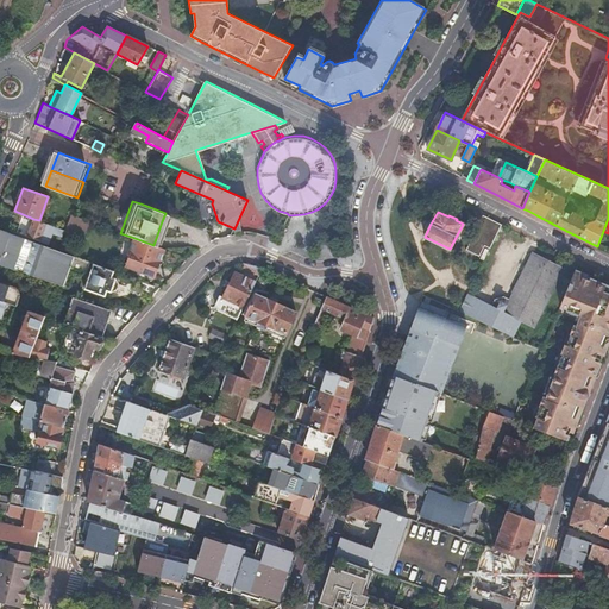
[(63,230),(85,238),(90,221),(69,214),(63,230)]
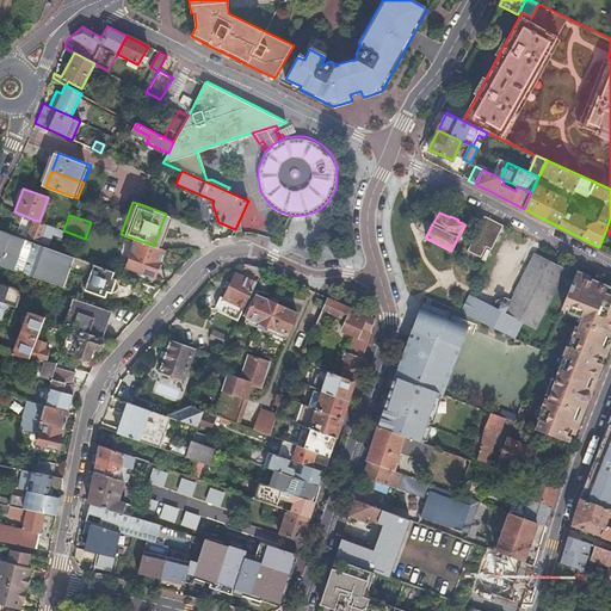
[(492,248),(504,224),(495,221),(485,215),(467,250),(481,257),(486,246),(492,248)]
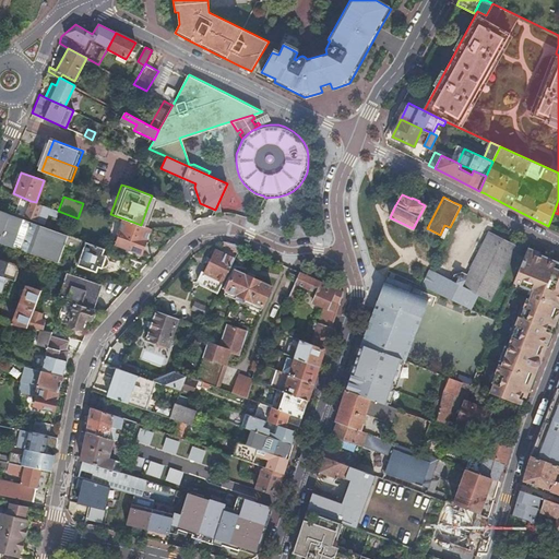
[(47,213),(56,216),(58,212),(58,211),(57,211),(36,202),(31,201),(24,216),(35,221),(43,224),(47,213)]
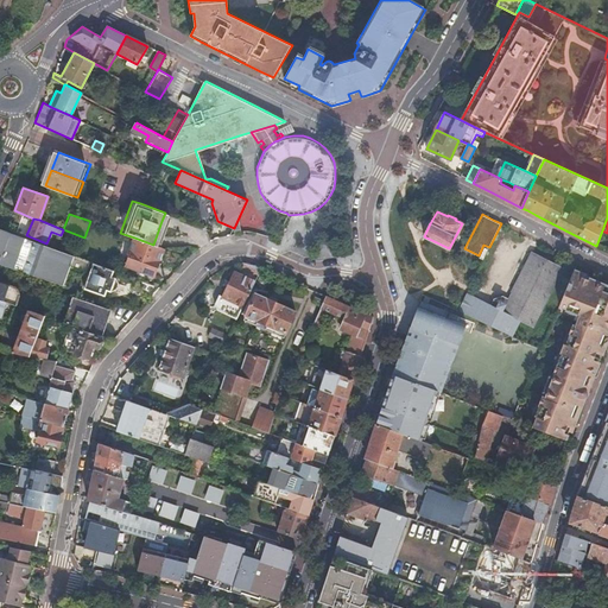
[(0,252),(0,253),(0,263),(61,284),(67,286),(73,271),(81,273),(81,272),(86,271),(89,261),(0,228),(0,252)]
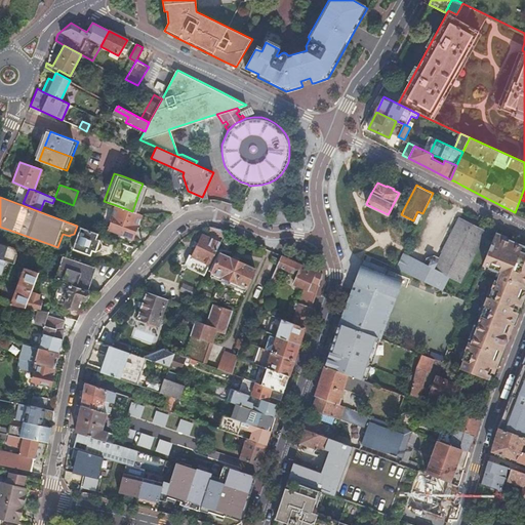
[(132,238),(142,215),(132,211),(116,205),(111,219),(112,220),(108,229),(132,238)]
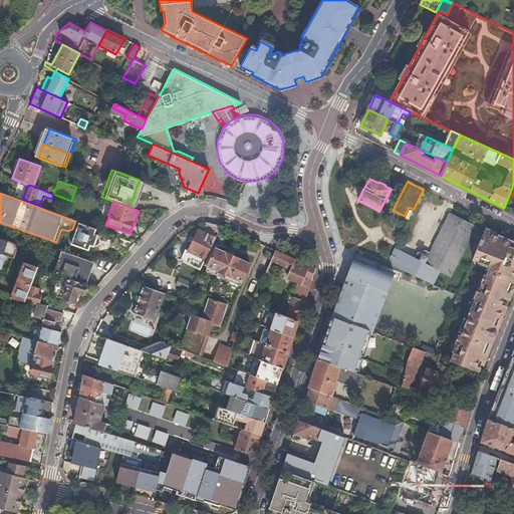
[(395,247),(388,262),(433,283),(439,270),(450,275),(475,226),(450,214),(433,246),(430,252),(425,250),(418,252),(415,257),(395,247)]
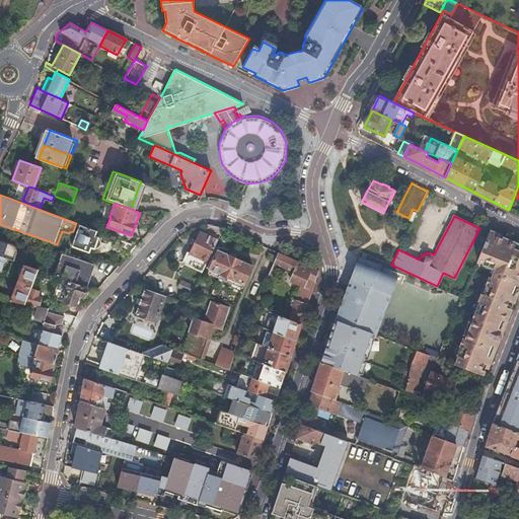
[(225,228),(210,224),(209,228),(222,234),(225,228)]
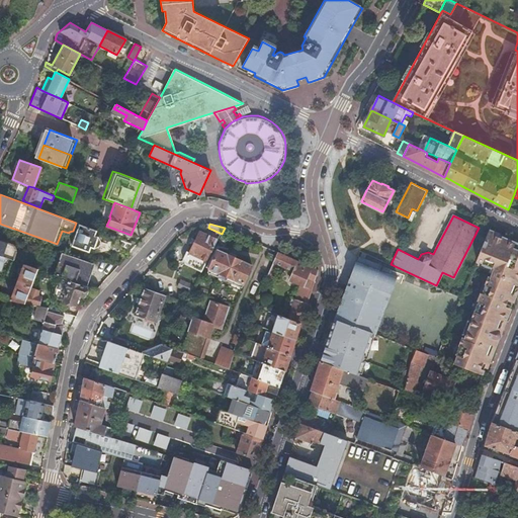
[(72,246),(89,252),(91,248),(95,249),(99,247),(101,241),(99,237),(95,236),(97,231),(80,225),(72,246)]
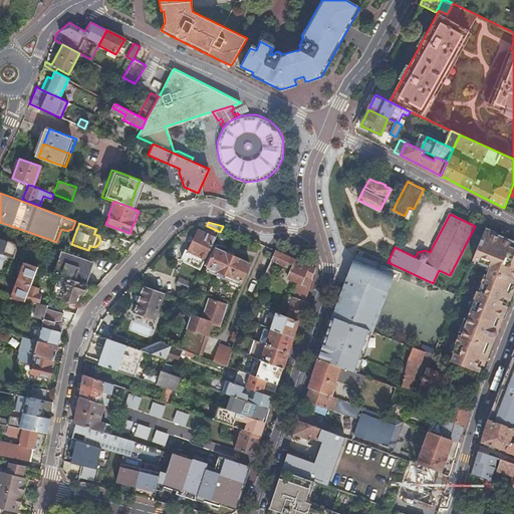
[(500,322),(505,308),(503,307),(508,295),(510,296),(513,285),(513,243),(510,242),(510,241),(497,234),(497,235),(491,233),(492,232),(485,228),(473,256),(489,264),(485,275),(480,273),(477,280),(482,282),(471,309),(468,308),(465,314),(469,315),(465,324),(462,323),(460,329),(463,331),(461,336),(456,334),(453,340),(458,342),(451,360),(478,370),(483,357),(485,358),(491,342),(490,339),(492,335),(493,335),(495,335),(496,335),(497,334),(497,332),(497,330),(500,322)]
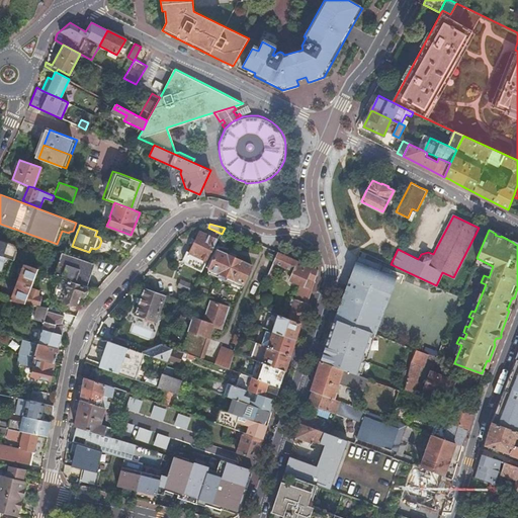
[(186,264),(202,271),(219,240),(201,232),(191,252),(188,251),(184,259),(186,264)]
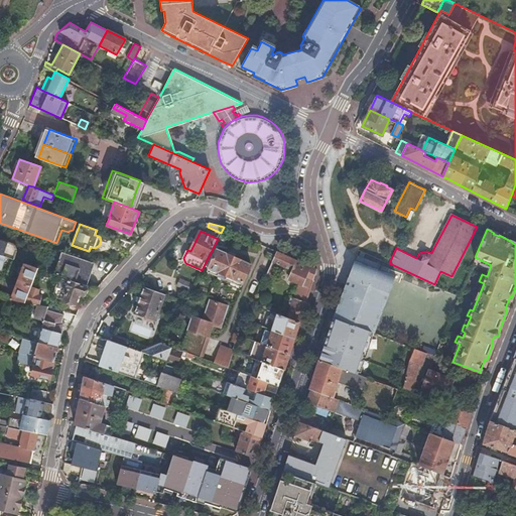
[(0,254),(5,256),(9,244),(6,244),(7,241),(0,238),(0,254)]
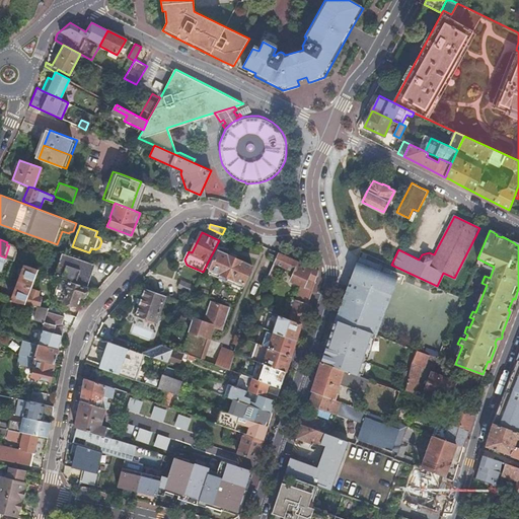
[(116,243),(130,252),(137,245),(118,239),(116,243)]
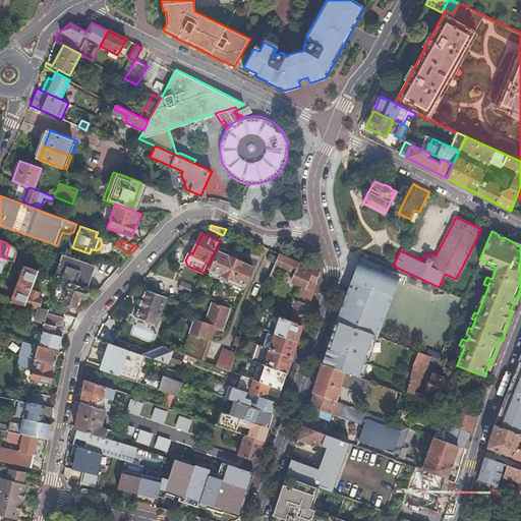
[(212,271),(246,286),(253,267),(220,251),(212,271)]
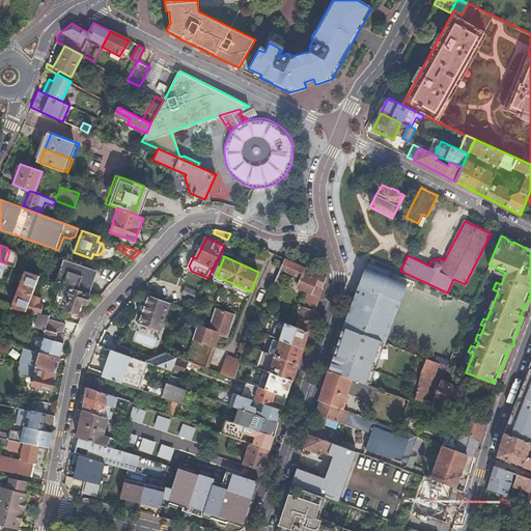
[(43,277),(88,292),(89,287),(86,286),(92,269),(62,258),(55,278),(44,274),(43,277)]
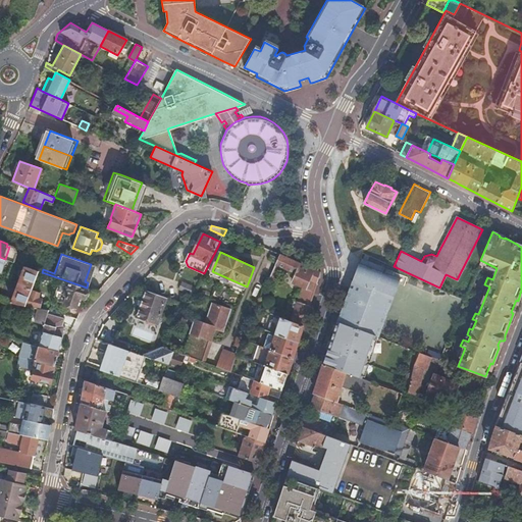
[(321,273),(280,254),(275,263),(269,279),(271,280),(273,274),(277,276),(281,267),(297,274),(293,282),(302,286),(314,293),(315,290),(321,273)]
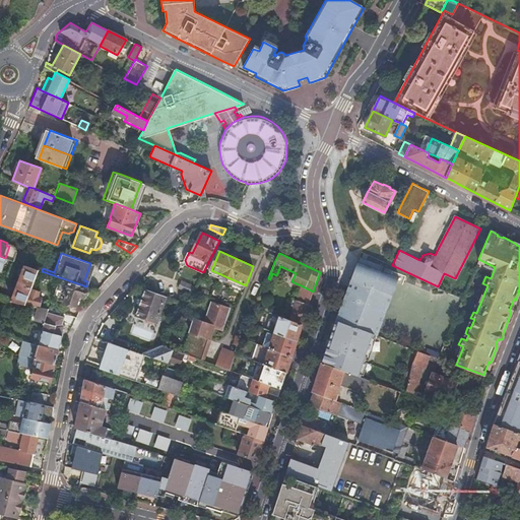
[(344,297),(335,320),(375,334),(378,335),(398,277),(358,262),(344,297)]
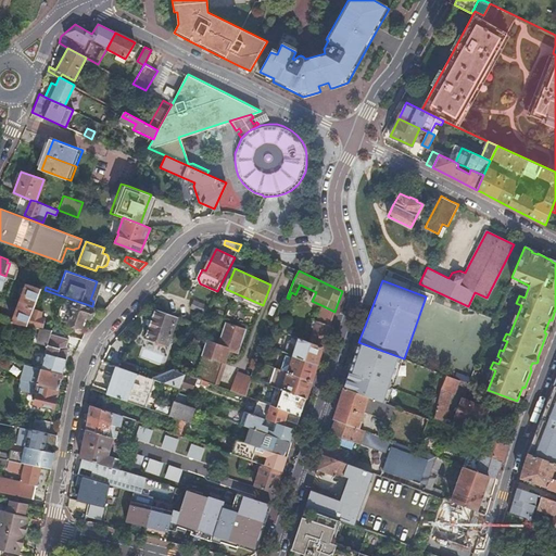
[(25,283),(12,321),(17,323),(26,324),(32,310),(38,288),(25,283)]
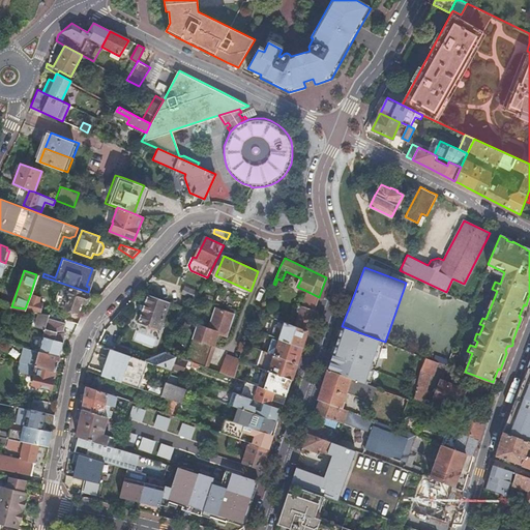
[(53,301),(55,305),(76,312),(80,301),(85,303),(88,294),(60,285),(53,301)]
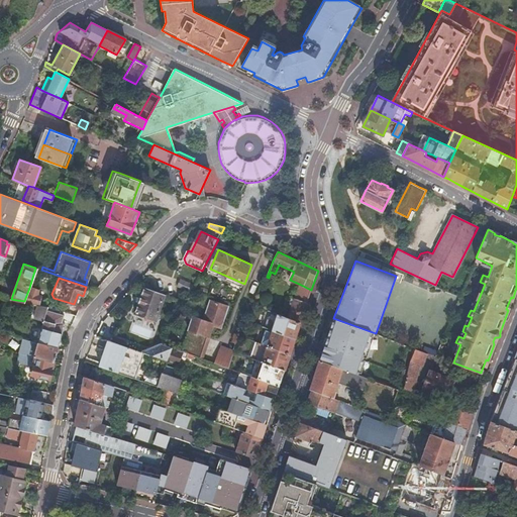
[(177,286),(191,292),(195,285),(181,278),(177,286)]
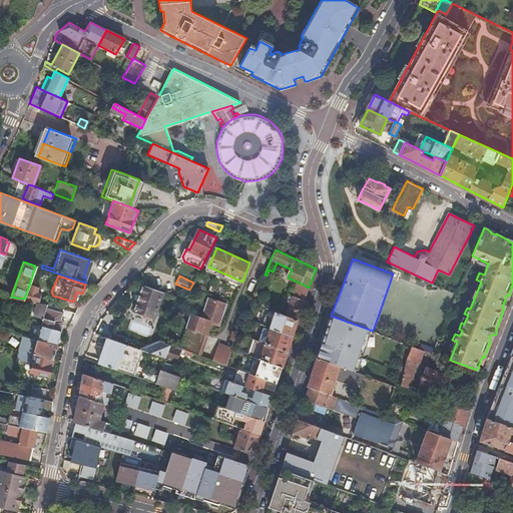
[(303,307),(309,288),(297,282),(286,315),(298,320),(303,307)]
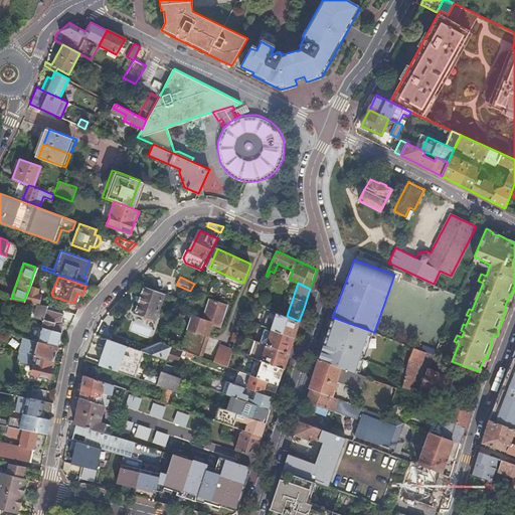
[(24,301),(31,302),(38,304),(40,294),(36,293),(37,288),(29,287),(24,300),(24,301)]
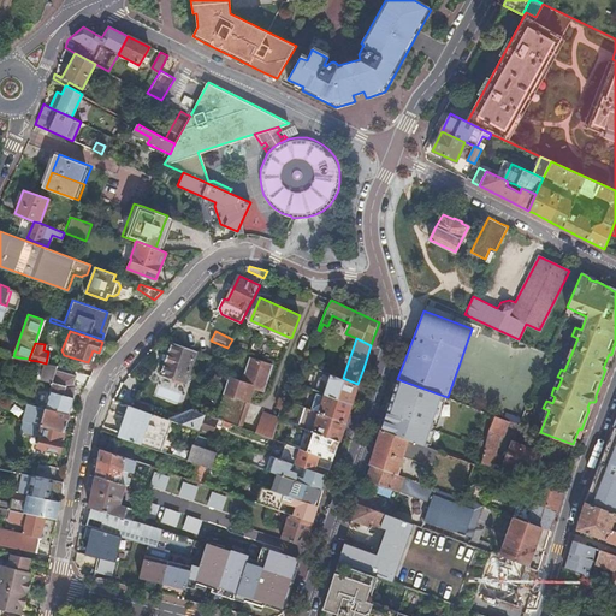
[(187,381),(196,350),(172,343),(161,373),(173,378),(173,379),(175,381),(179,383),(182,381),(182,380),(187,381)]
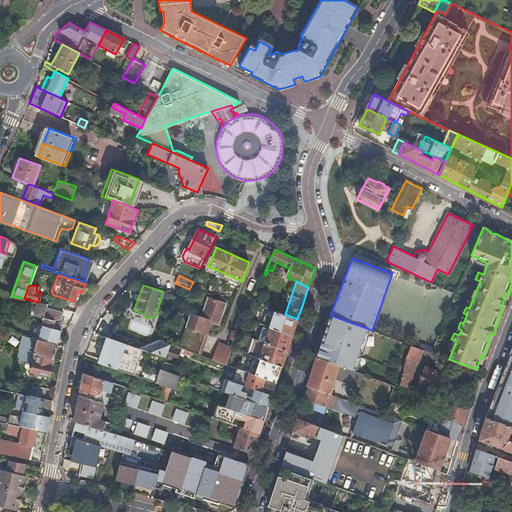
[(177,296),(175,302),(183,304),(185,299),(177,296)]
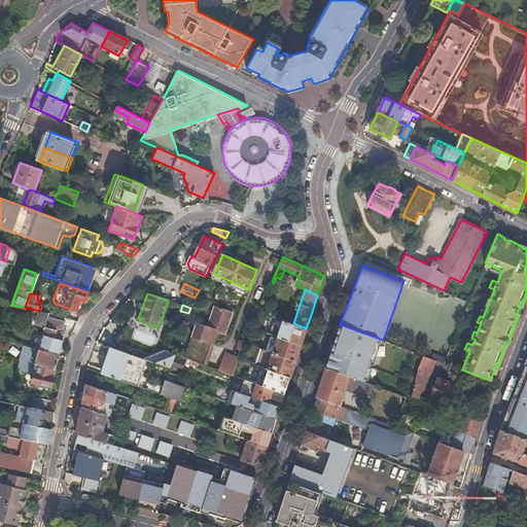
[(198,322),(185,357),(191,360),(205,364),(212,344),(210,343),(215,328),(218,329),(217,332),(224,335),(233,311),(215,306),(208,326),(198,322)]
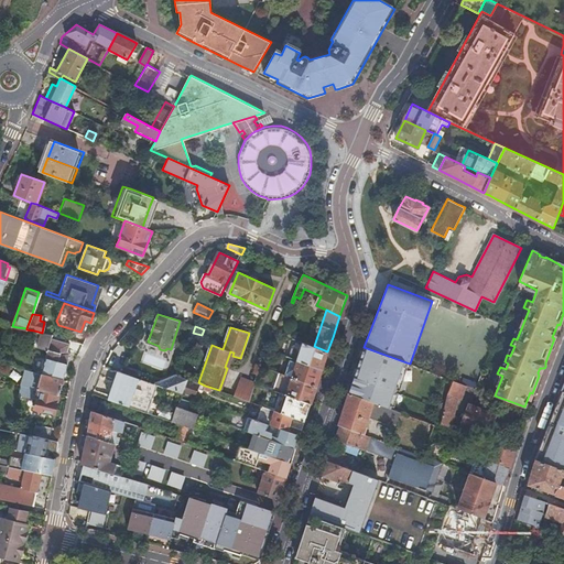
[(47,350),(41,373),(63,379),(71,353),(67,351),(69,344),(51,338),(52,335),(42,333),(34,331),(30,345),(47,350)]
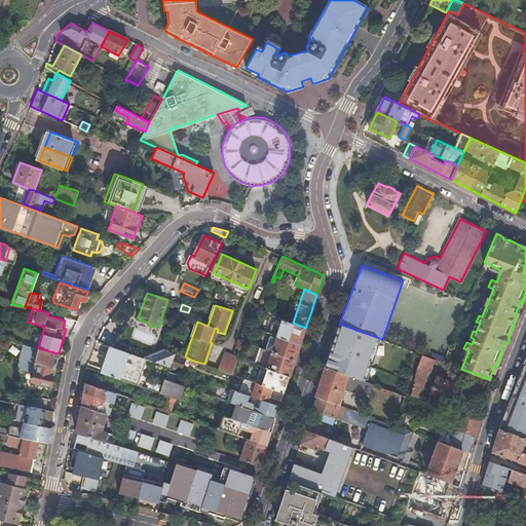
[(269,331),(279,334),(284,320),(274,315),(269,331)]
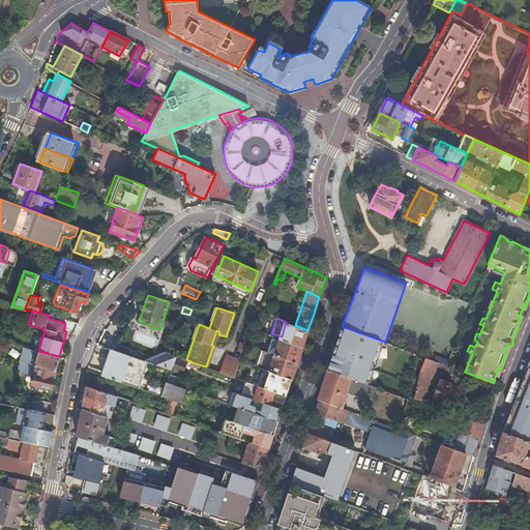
[(281,339),(302,347),(304,342),(307,330),(295,325),(286,322),(282,336),(281,339)]
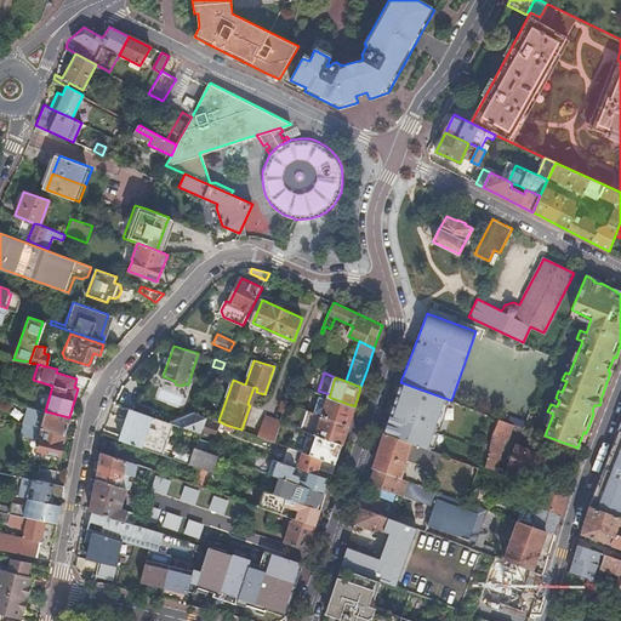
[(391,411),(383,433),(410,443),(411,443),(431,450),(448,399),(400,382),(391,411)]
